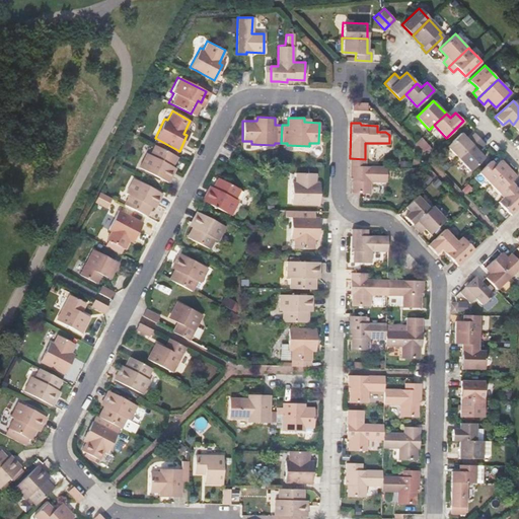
[(447,146),(458,158),(479,138),(474,133),(467,139),(460,132),(447,146)]
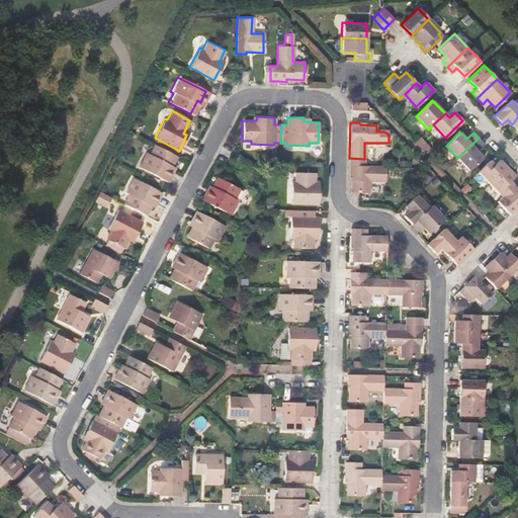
[(478,151),(485,144),(482,141),(479,138),(457,158),(469,170),(484,157),(478,151)]
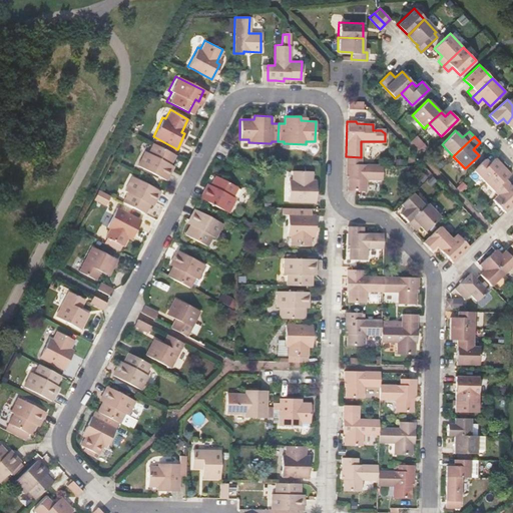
[(168,166),(174,153),(152,142),(148,152),(144,150),(137,165),(164,179),(171,167),(168,166)]
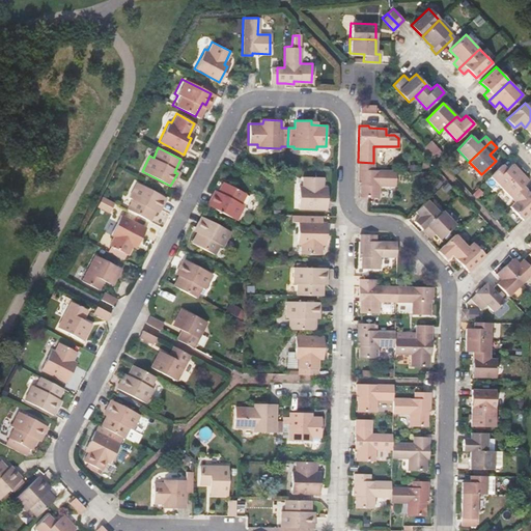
[(360,179),(360,185),(360,197),(367,197),(378,197),(379,186),(394,186),(395,170),(373,169),(373,163),(358,162),(358,179),(360,179)]
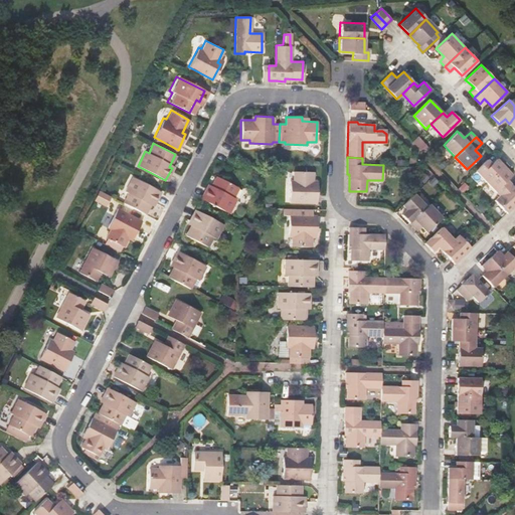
[(475,170),(487,183),(504,167),(496,159),(491,163),(487,159),(475,170)]
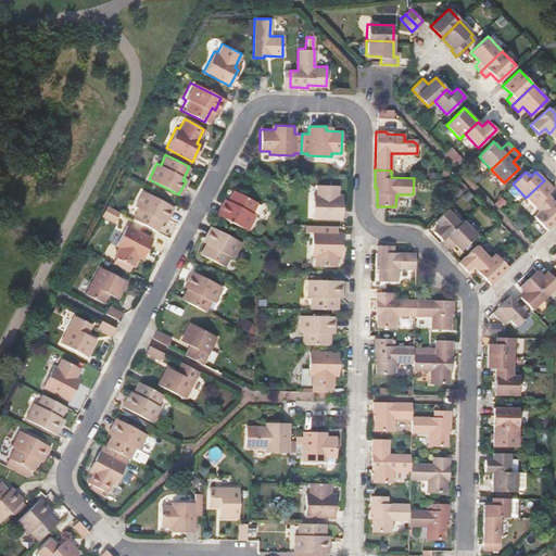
[(526,198),(539,212),(552,199),(546,193),(553,188),(544,180),(526,198)]
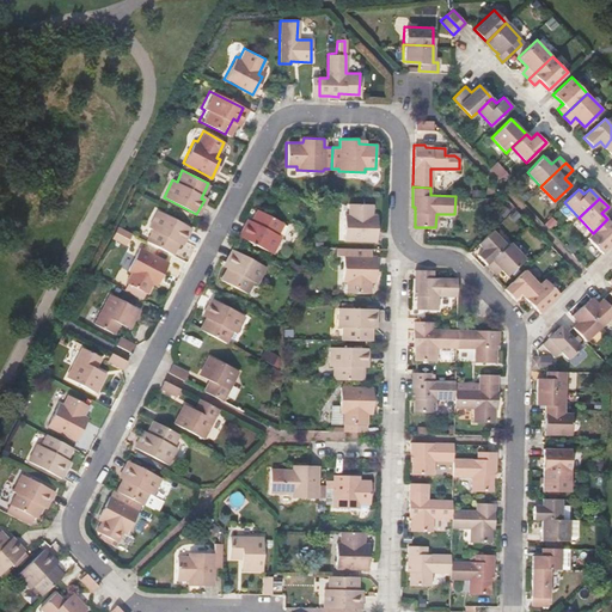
[(343,219),(343,239),(375,240),(375,214),(372,213),(373,202),(348,201),(348,219),(343,219)]
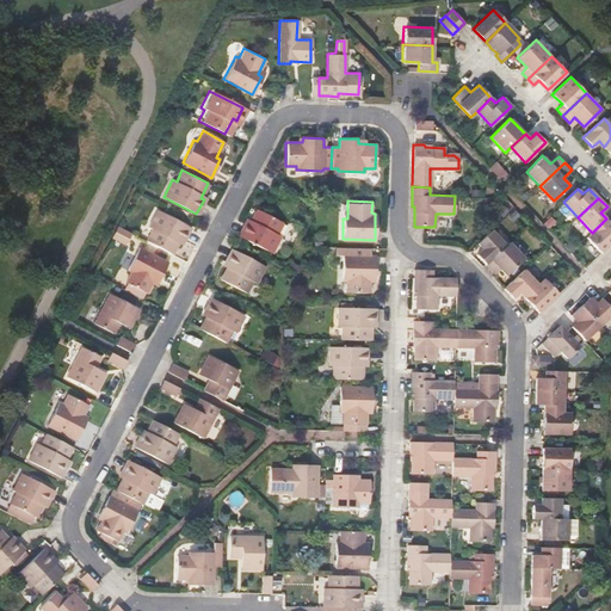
[(245,222),(239,235),(271,252),(281,234),(277,233),(282,222),(257,209),(248,223),(245,222)]
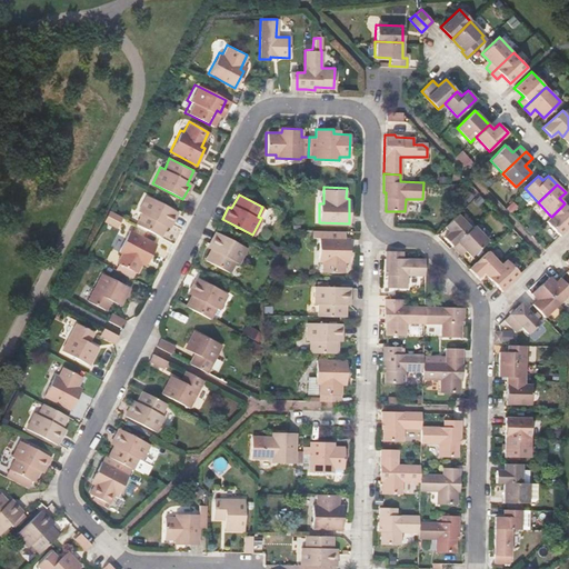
[(141,212),(136,223),(159,236),(167,221),(170,223),(177,211),(146,196),(138,211),(141,212)]
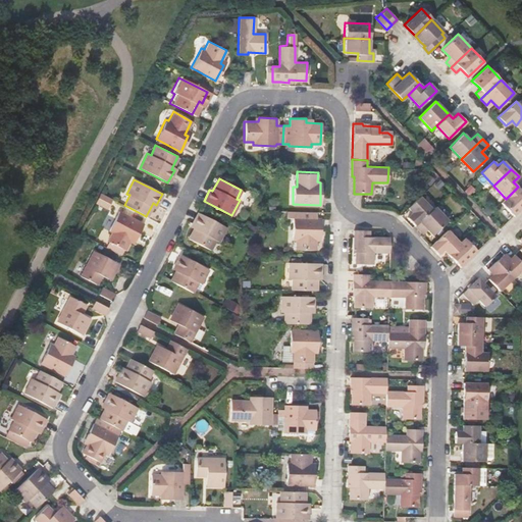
[(501,203),(513,216),(521,207),(521,191),(518,187),(506,199),(501,203)]
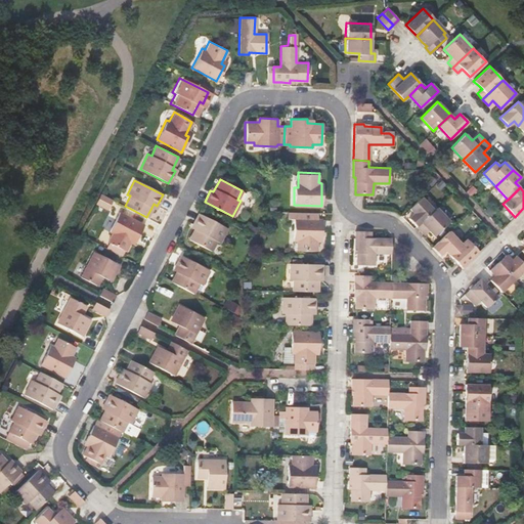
[(110,209),(114,199),(101,194),(97,204),(110,209)]
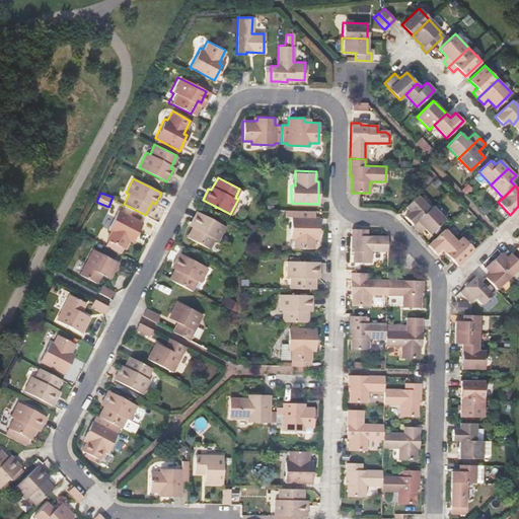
[(431,207),(419,194),(406,205),(412,210),(406,215),(414,223),(431,207)]
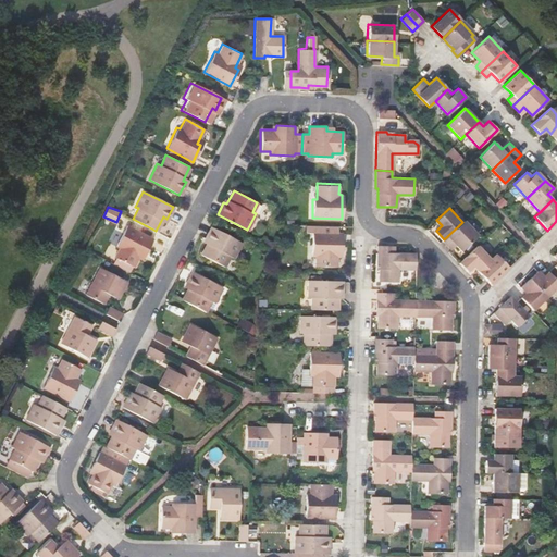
[(479,234),(466,219),(462,222),(444,239),(450,246),(455,242),(462,249),(479,234)]
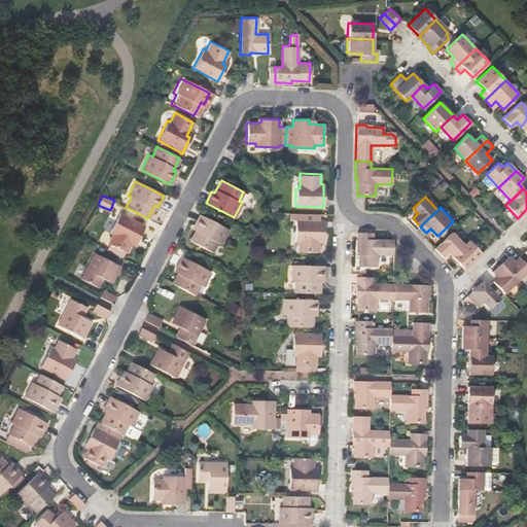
[(107,241),(109,242),(126,250),(127,251),(134,238),(137,240),(145,224),(119,211),(109,231),(112,233),(107,241)]
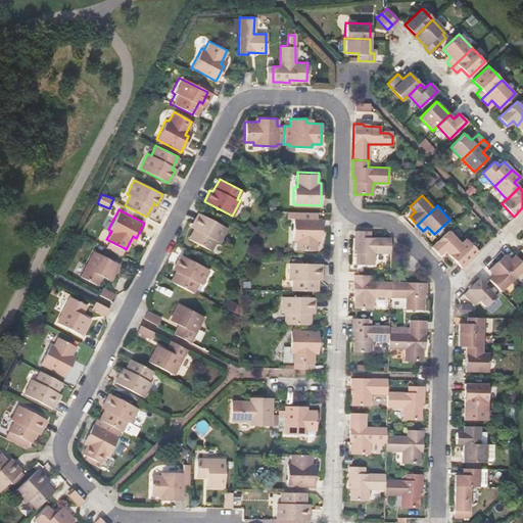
[(316,218),(316,212),(288,211),(288,218),(292,218),(292,235),(296,235),(296,249),(317,249),(317,240),(320,240),(320,218),(316,218)]
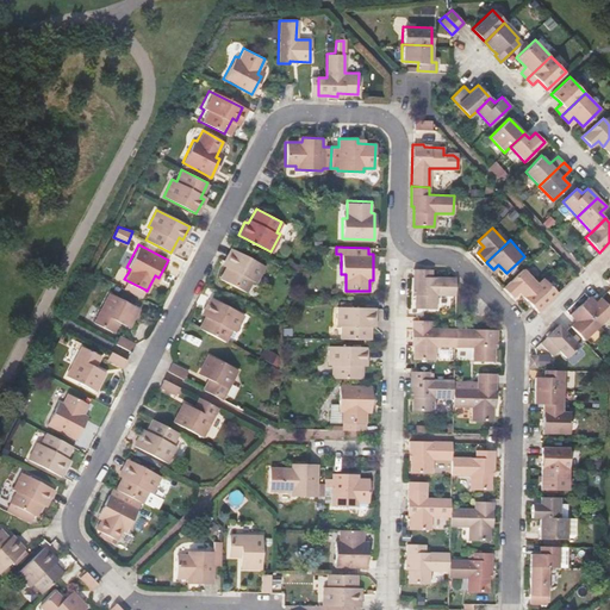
[(263,266),(231,248),(230,249),(224,261),(228,263),(219,278),(246,292),(251,280),(255,282),(263,266)]
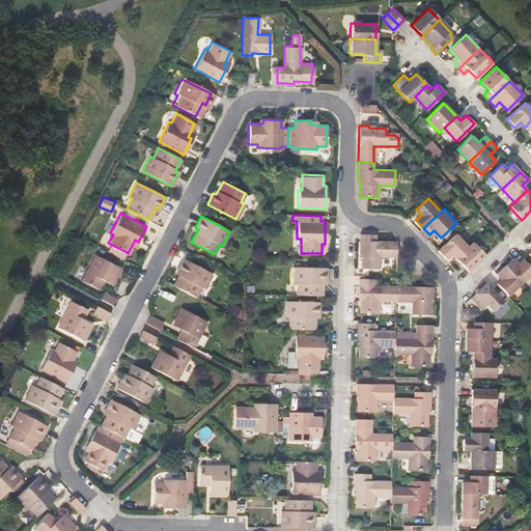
[(380,255),(396,256),(396,242),(396,241),(375,241),(375,233),(359,233),(359,242),(359,250),(361,250),(361,268),(380,268),(380,255)]
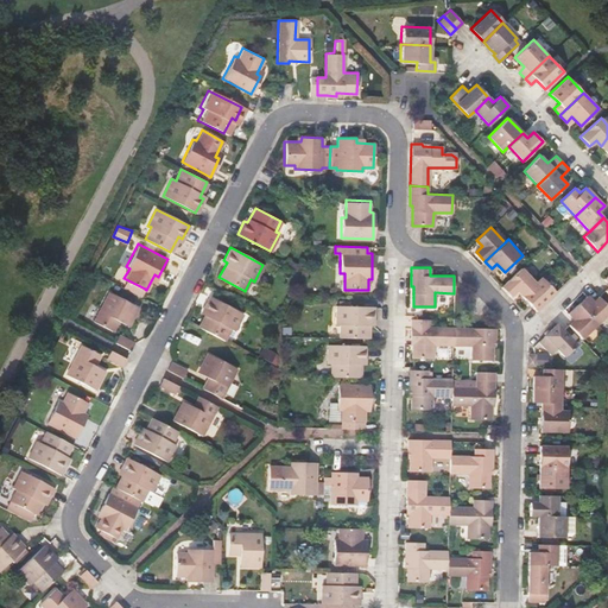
[(536,283),(521,267),(501,287),(511,297),(517,290),(521,296),(536,283)]
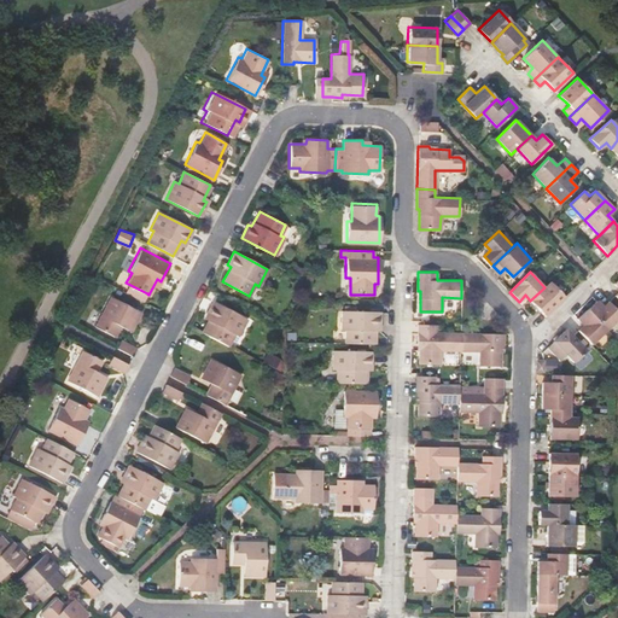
[(565,297),(551,281),(544,287),(530,301),(538,310),(544,315),(565,297)]
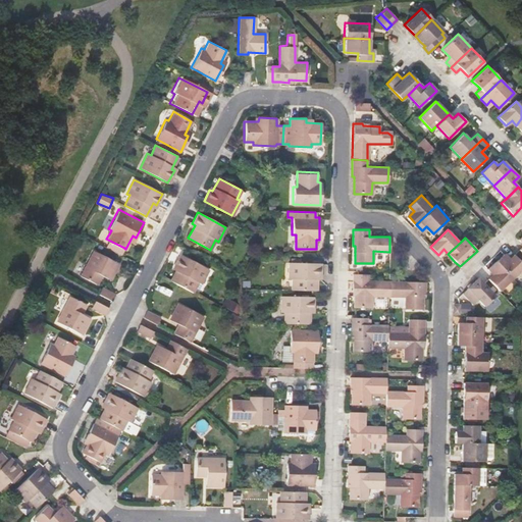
[(120,255),(124,248),(108,240),(104,247),(120,255)]
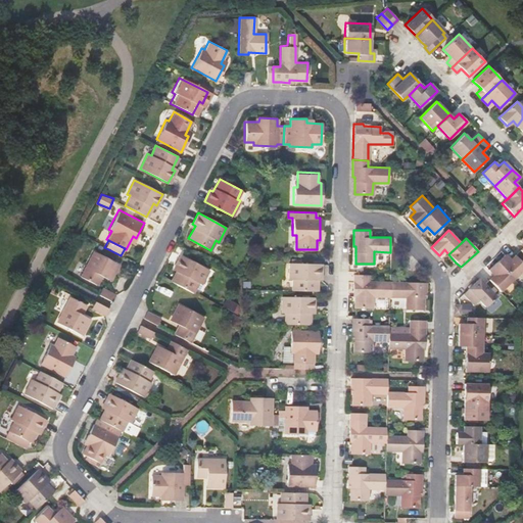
[(110,278),(117,264),(92,251),(80,276),(96,284),(101,274),(110,278)]
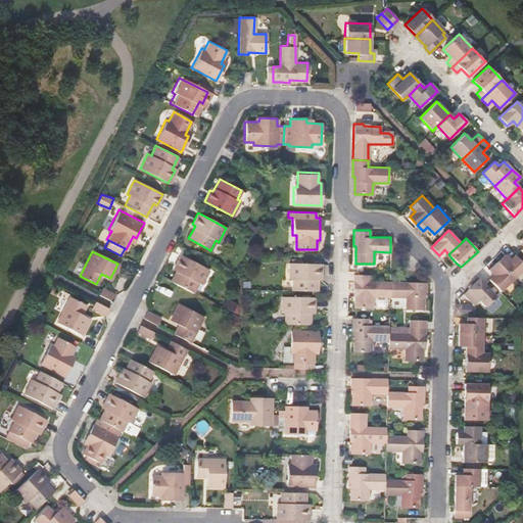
[(513,279),(522,269),(522,265),(514,255),(510,259),(505,254),(496,263),(513,279)]
